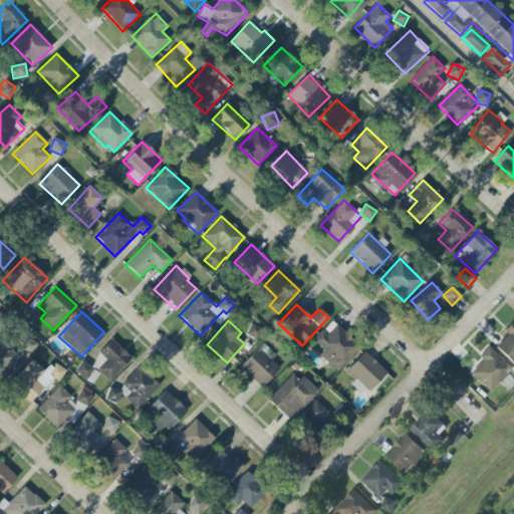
[(495,347),(513,364),(513,363),(513,322),(513,321),(504,331),(508,334),(495,347)]
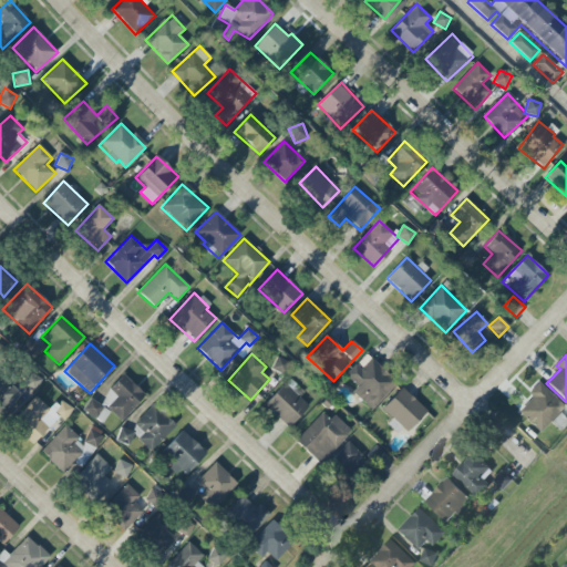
[(358,388),(352,392),(371,410),(397,383),(370,359),(360,369),(356,366),(346,375),(358,388)]
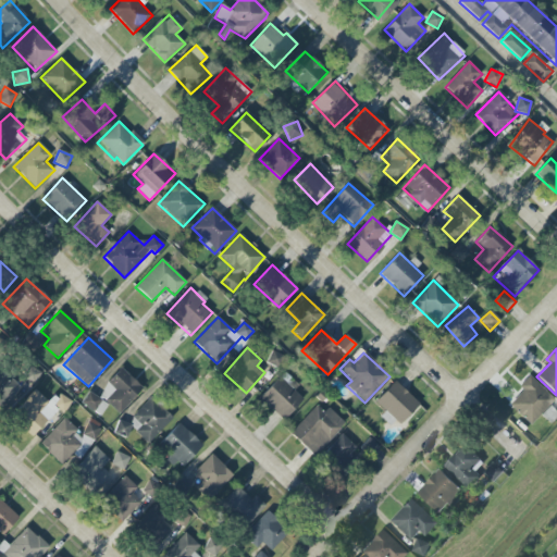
[(0,406),(1,407),(20,390),(0,367),(0,406)]
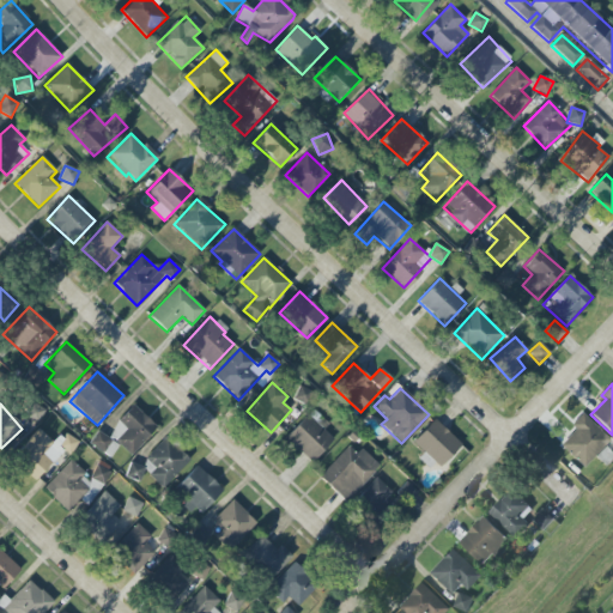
[(25,414),(35,422),(43,412),(35,404),(25,414)]
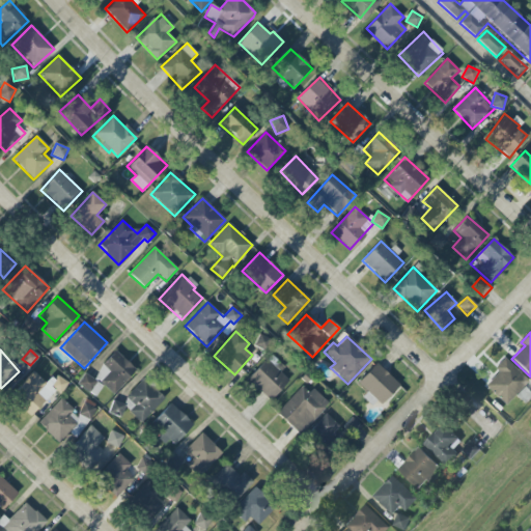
[(92,376),(113,395),(136,370),(116,352),(92,376)]
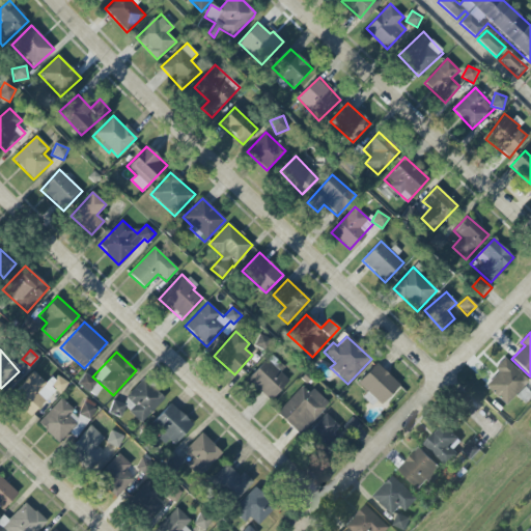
[(269,402),(289,381),(280,371),(284,367),(271,355),(246,381),(269,402)]
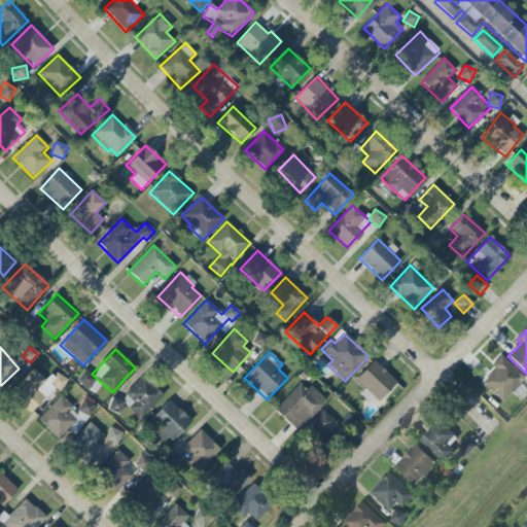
[(501,402),(525,379),(500,355),(491,365),(494,370),(482,383),(501,402)]
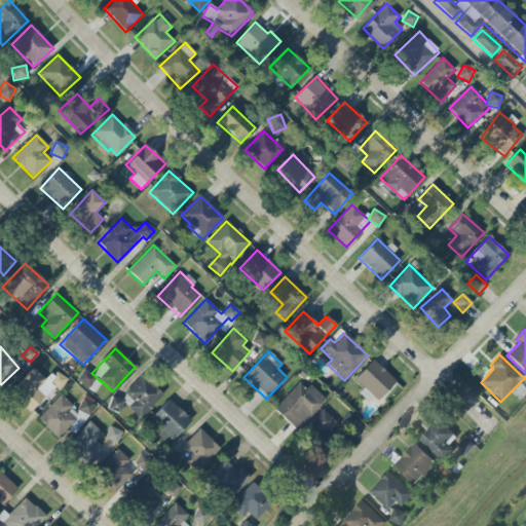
[(363,389),(359,393),(372,405),(395,380),(372,360),(353,380),(363,389)]
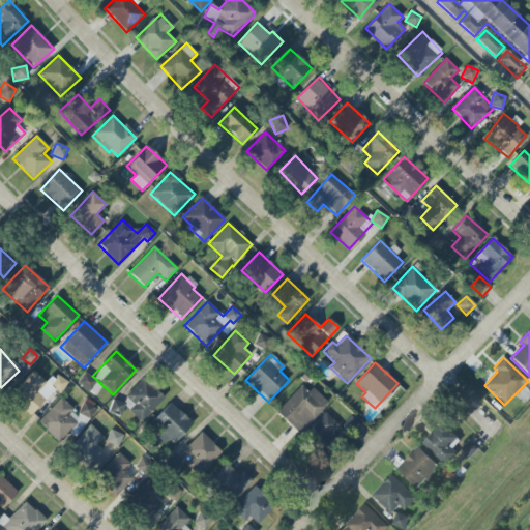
[(47,383),(33,371),(10,394),(31,415),(56,389),(59,392),(67,384),(56,373),(47,383)]
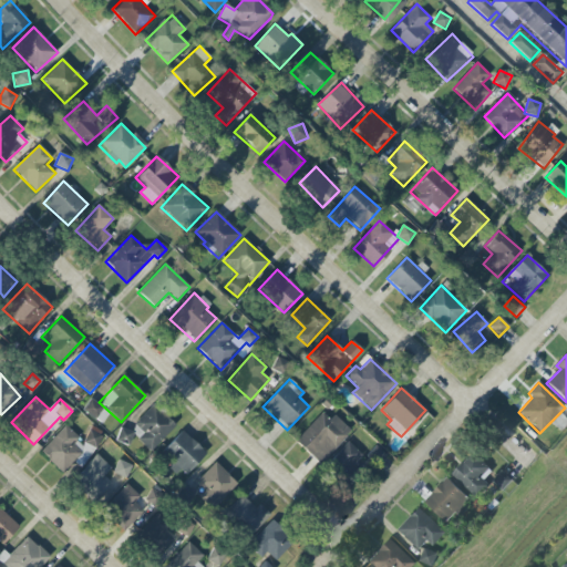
[(104,422),(110,410),(89,400),(83,412),(104,422)]
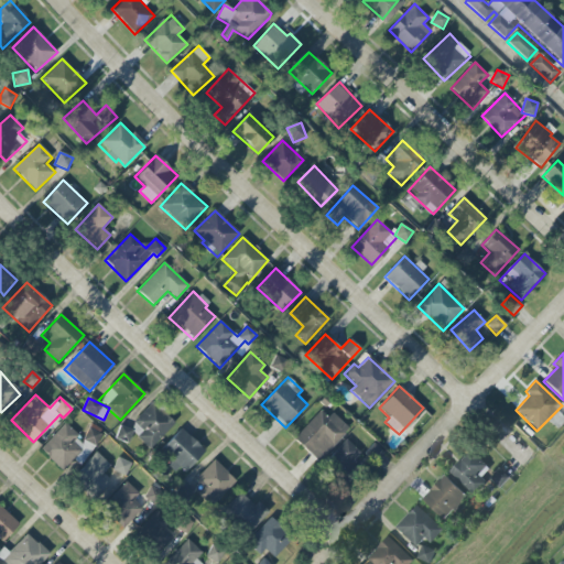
[(150,449),(175,422),(153,401),(128,429),(150,449)]
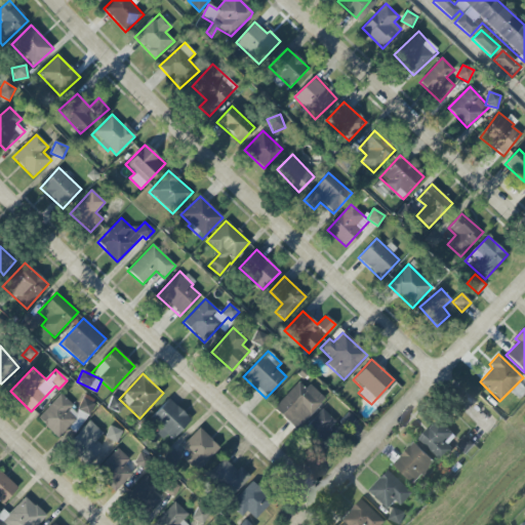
[(325,399),(310,385),(306,389),(298,382),(273,409),(295,430),(325,399)]
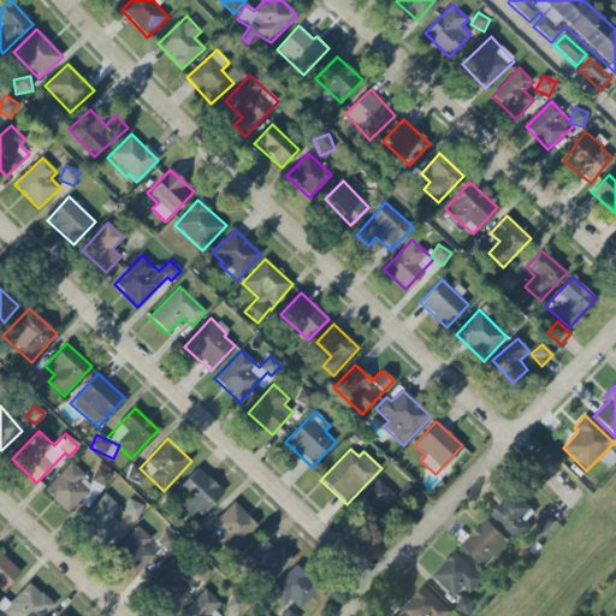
[(112,474),(104,466),(89,480),(71,463),(43,491),(71,517),(112,474)]
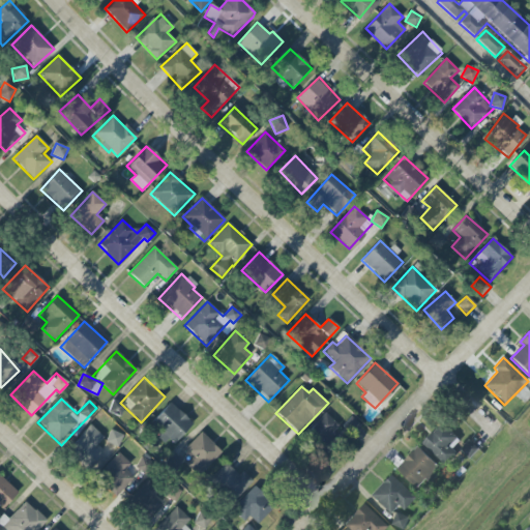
[(172,446),(193,423),(170,403),(149,425),(172,446)]
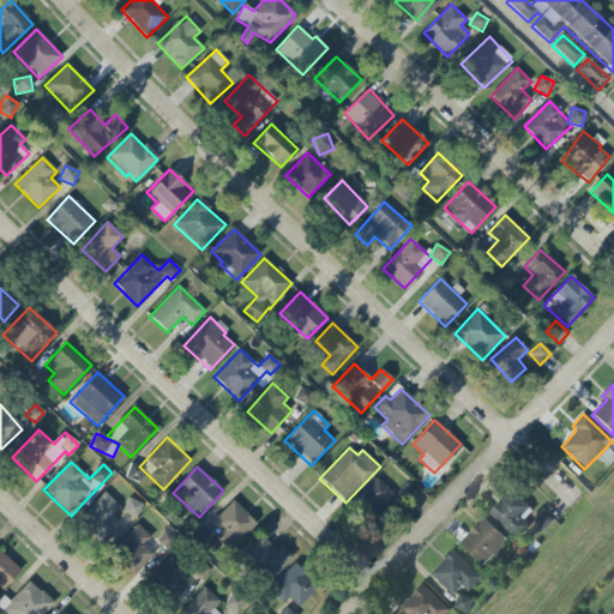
[(392,491),(373,479),(357,501),(377,513),(392,491)]
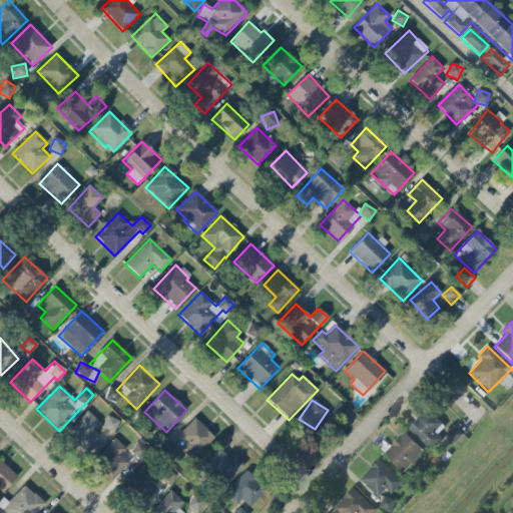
[(438,434),(445,428),(429,410),(409,428),(431,452),(444,440),(438,434)]
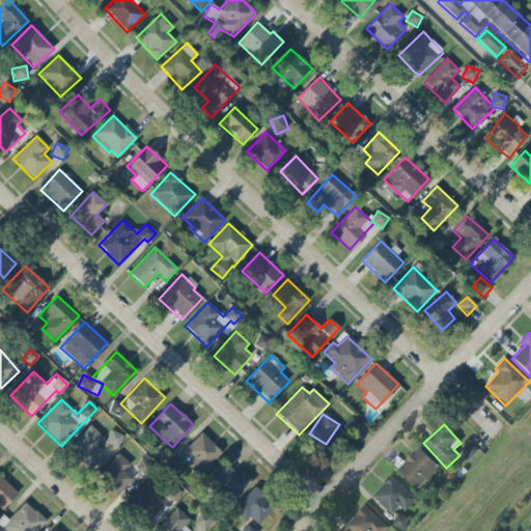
[(104,439),(90,426),(68,450),(83,464),(86,462),(91,467),(103,454),(95,448),(104,439)]
